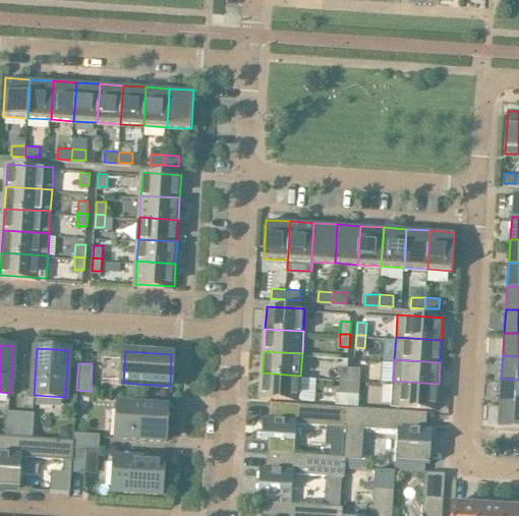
[(350,379),(351,365),(341,365),(340,378),(350,379)]
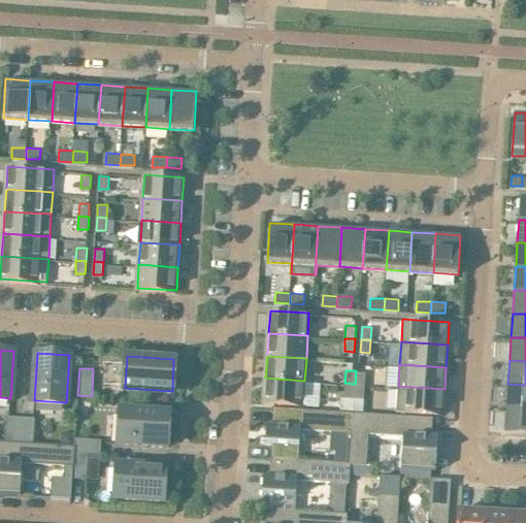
[(355,384),(365,384),(366,371),(356,370),(355,384)]
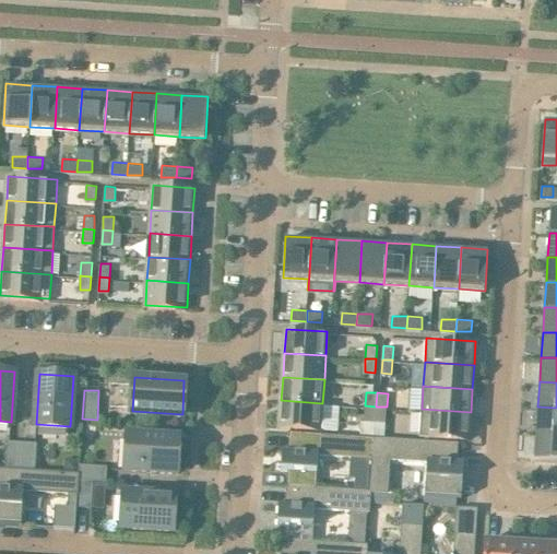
[(321,427),(322,403),(281,400),(280,425),(321,427)]
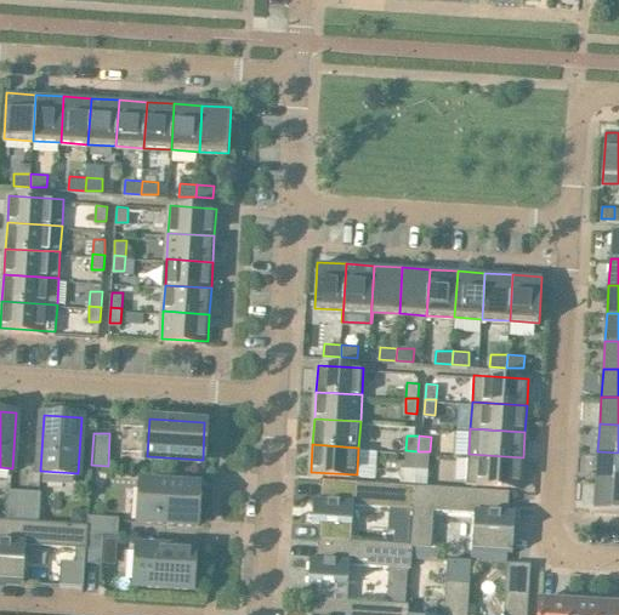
[(416,466),(418,451),(405,450),(405,466),(416,466)]
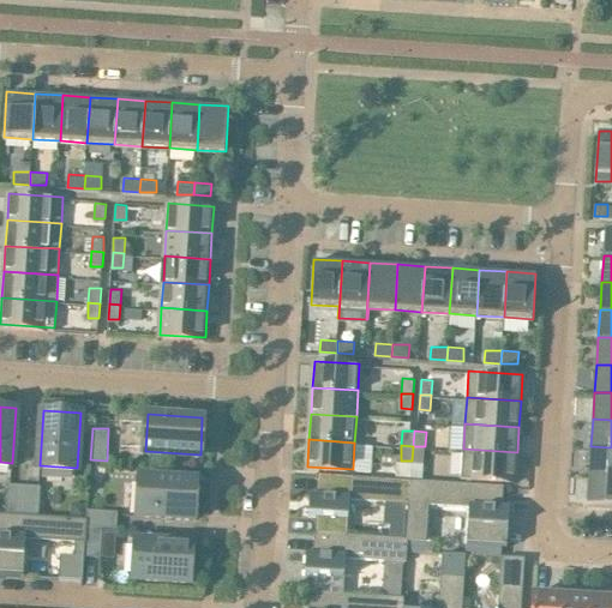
[(424,462),(425,446),(413,446),(412,461),(424,462)]
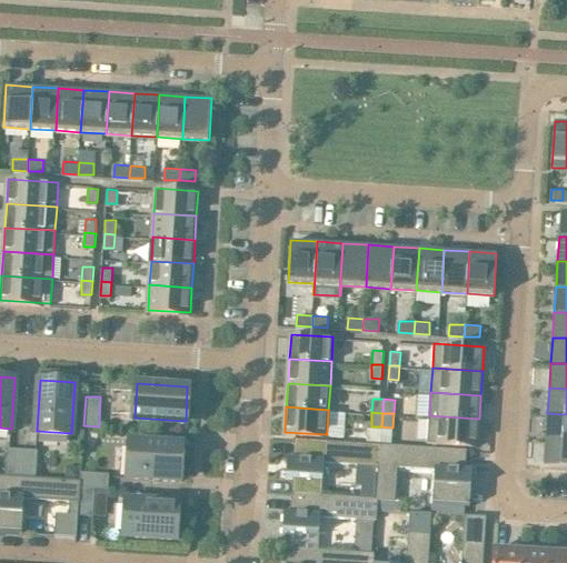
[(566,414),(547,413),(546,439),(566,439),(566,414)]
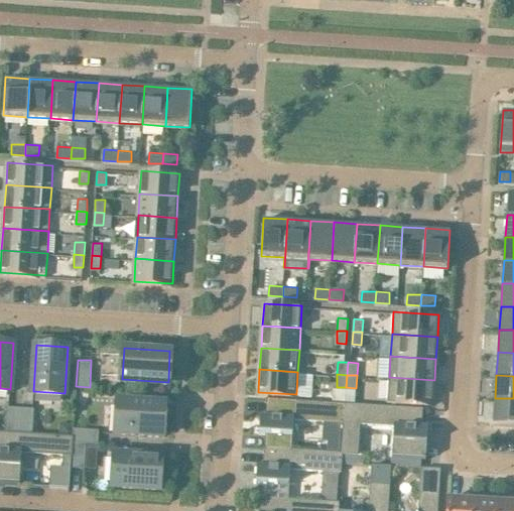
[(433,403),(434,380),(389,377),(387,400),(433,403)]
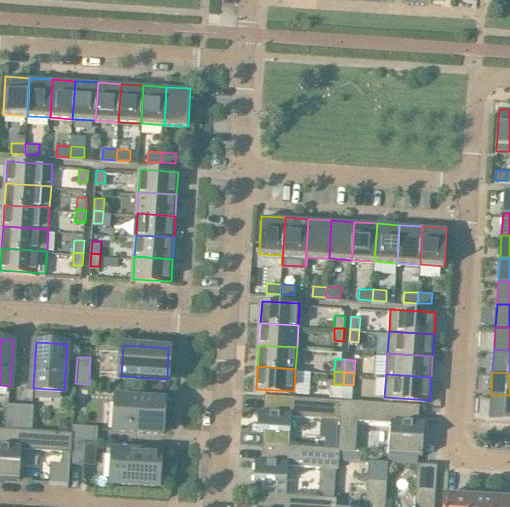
[(341,417),(342,398),(265,393),(264,410),(258,410),(257,428),(264,428),(263,442),(262,442),(262,443),(290,445),(290,444),(292,414),(341,417)]
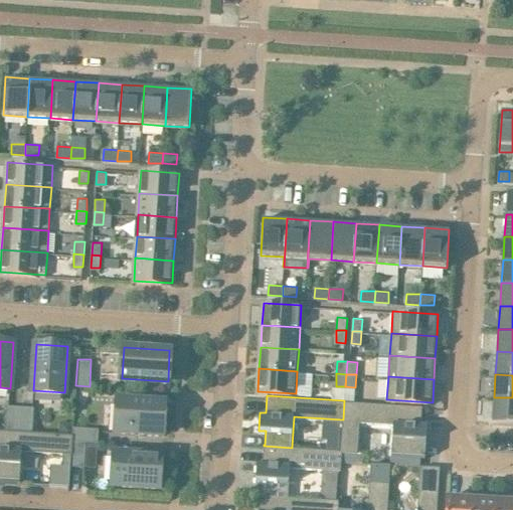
[(512,397),(494,397),(492,421),(512,422),(512,397)]
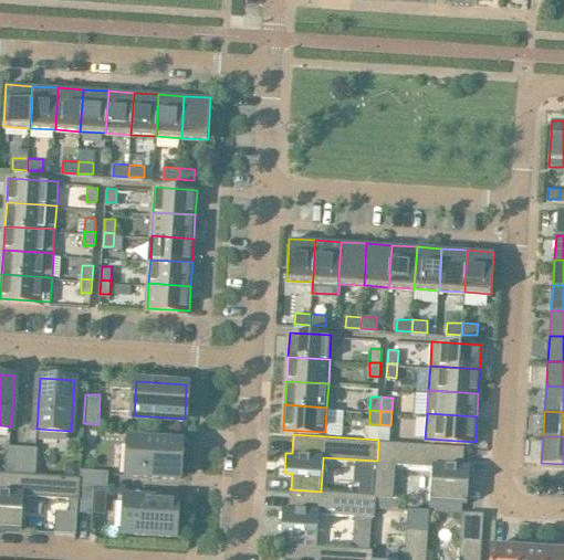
[(178,476),(180,442),(129,439),(128,473),(178,476)]
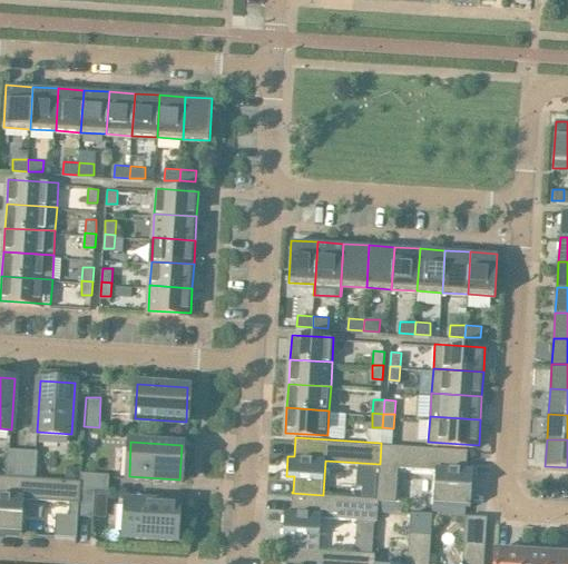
[(378,497),(379,497),(379,500),(395,501),(398,466),(436,468),(433,503),(471,505),(473,468),(467,467),(468,448),(381,443),(380,464),(378,497)]
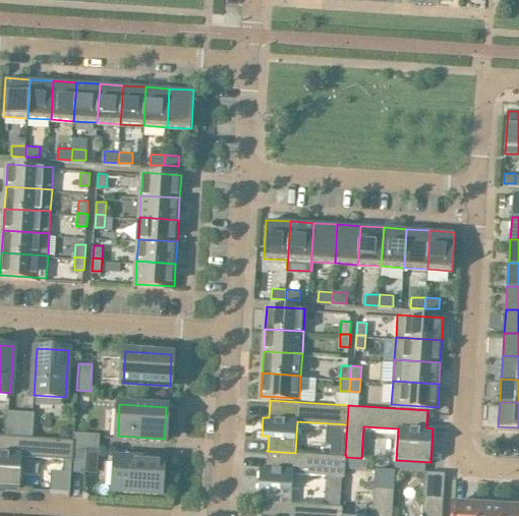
[(19,435),(20,409),(7,408),(5,434),(19,435)]
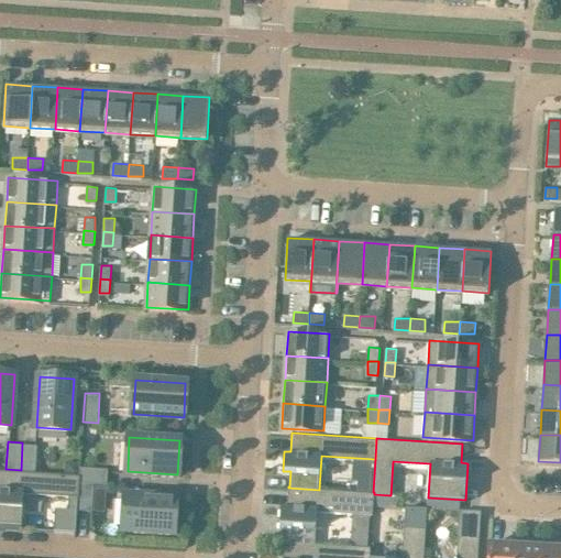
[(21,470),(36,471),(37,444),(22,442),(21,470)]
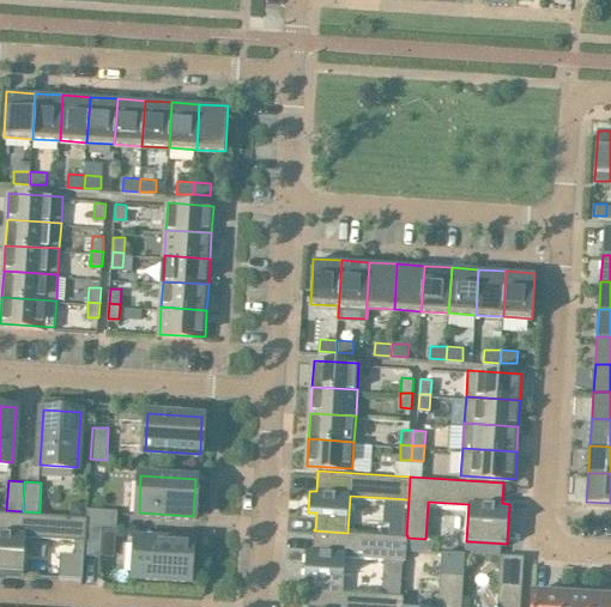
[(86,507),(86,516),(85,523),(102,524),(118,524),(119,508),(86,507)]
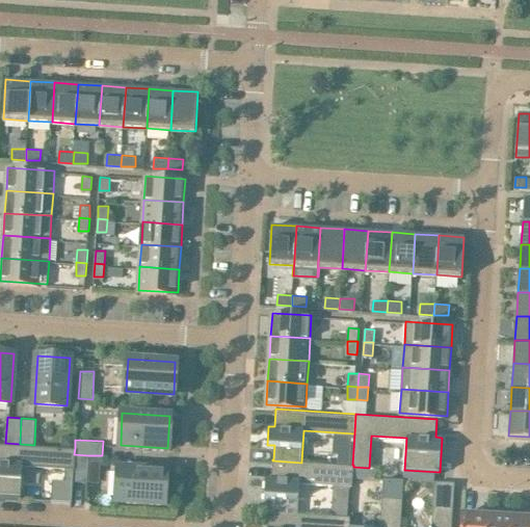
[(0,495),(21,497),(23,465),(73,468),(74,454),(75,448),(34,445),(20,444),(5,443),(0,443),(0,495)]
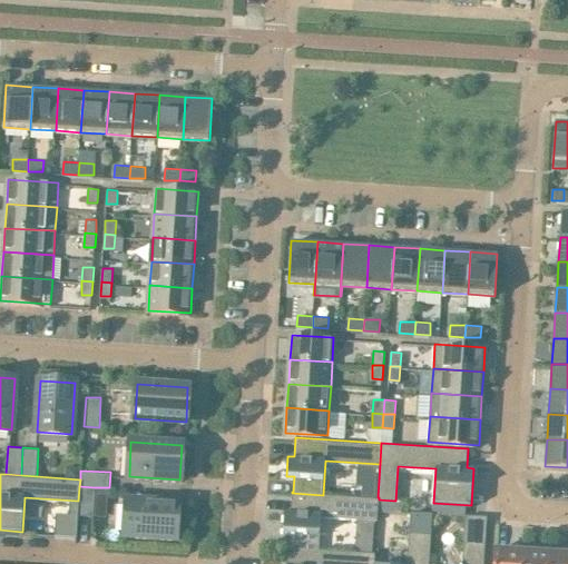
[(94,515),(95,487),(79,486),(78,501),(78,514),(94,515)]
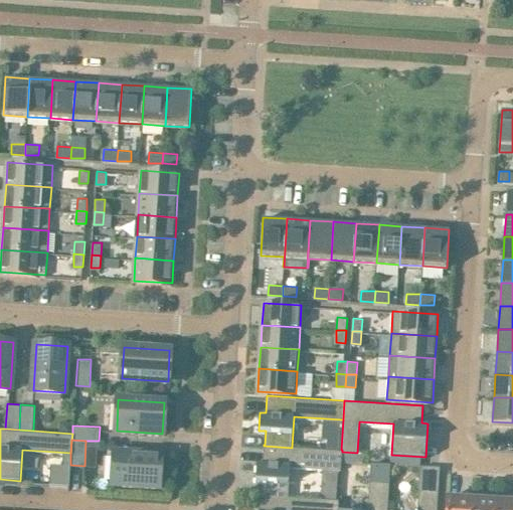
[(341,450),(292,447),(292,448),(264,446),(263,462),(257,462),(255,480),(263,480),(262,494),(261,494),(261,495),(289,497),(289,496),(290,466),(341,470),(342,452),(342,450),(341,450)]
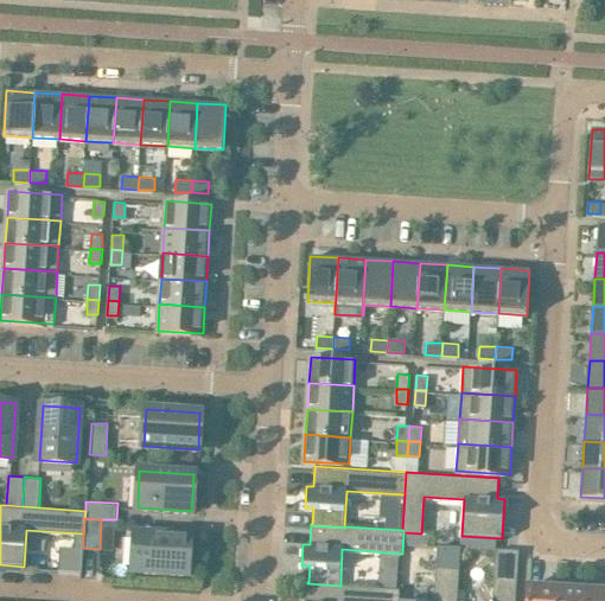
[(188,573),(190,536),(135,532),(133,569),(188,573)]
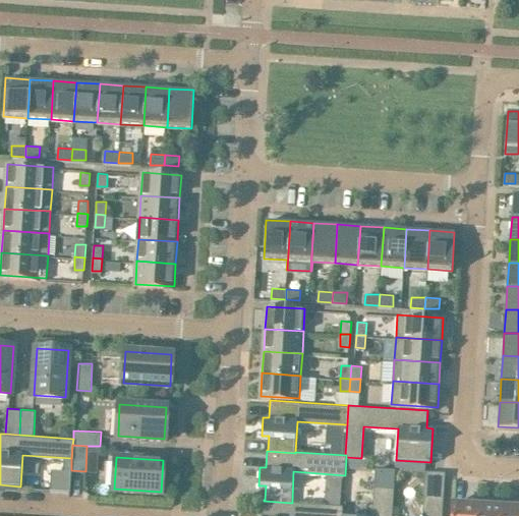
[(442,515),(446,471),(425,470),(422,515),(442,515)]
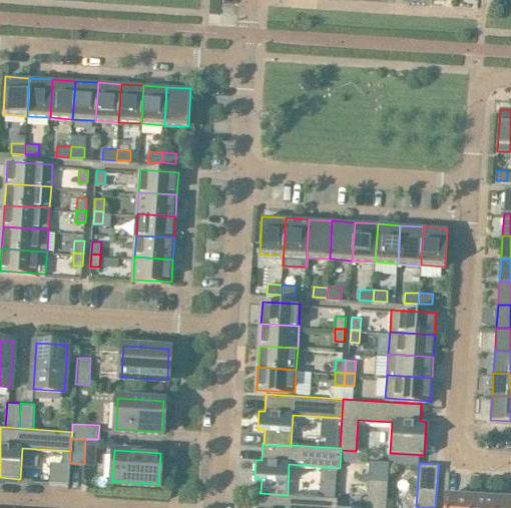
[(386,507),(389,479),(369,478),(367,507),(386,507)]
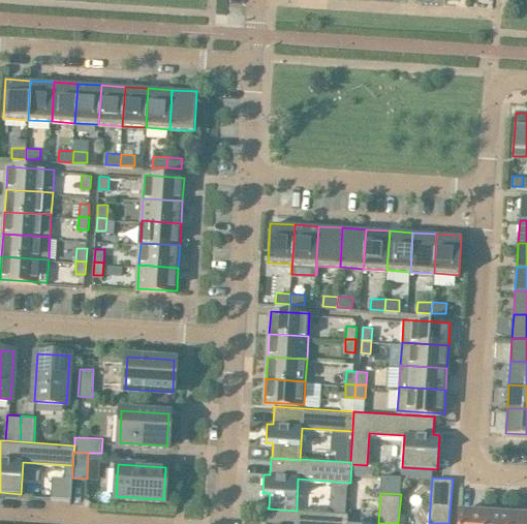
[(484,523),(485,507),(472,506),(471,510),(460,509),(459,523),(484,523)]
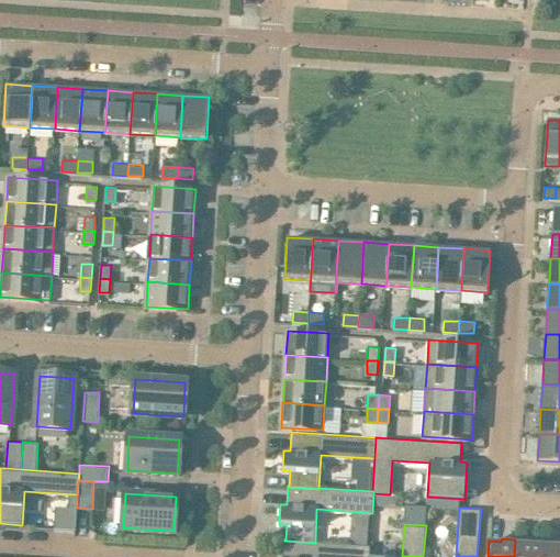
[(538,556),(540,544),(516,543),(516,539),(515,539),(514,556),(538,556)]
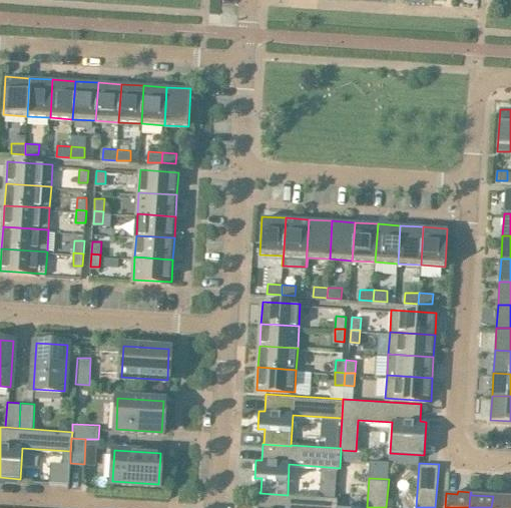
[(337,507),(338,497),(288,494),(288,495),(260,493),(259,507),(337,507)]
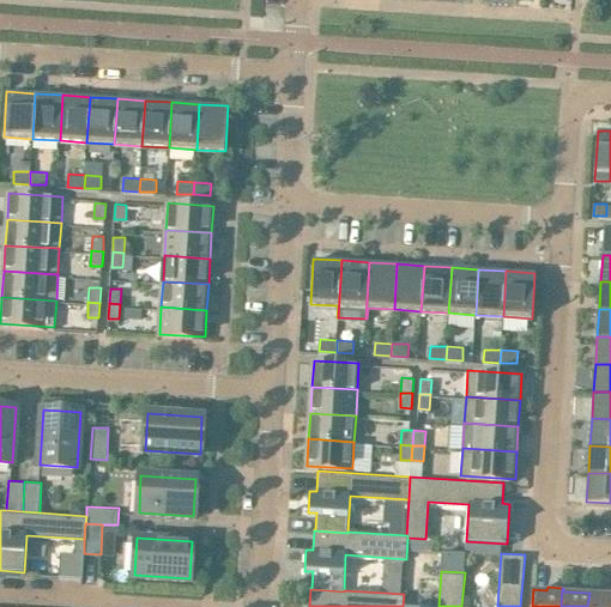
[(610,592),(602,590),(602,594),(590,593),(587,606),(610,606),(610,592)]
